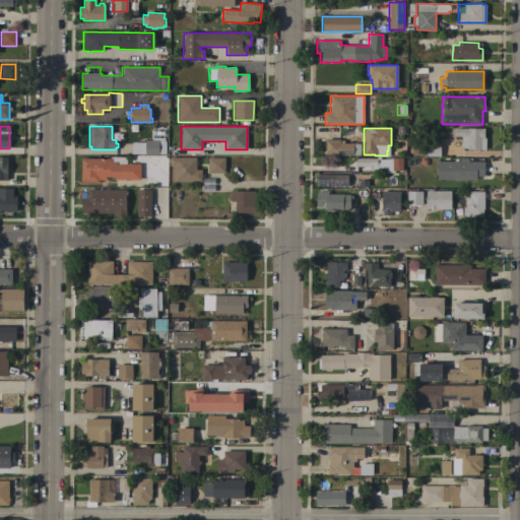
[(484,128),(484,138),(485,138),(485,149),(467,149),(467,148),(461,148),(461,137),(454,137),(454,128),(484,128)]
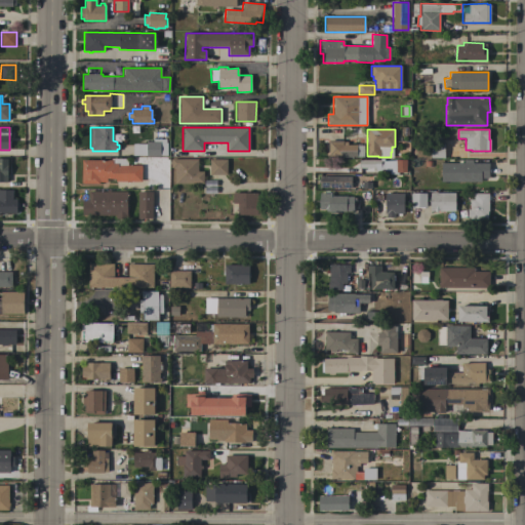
[(146,144),(146,142),(153,142),(153,139),(166,139),(166,143),(167,143),(167,155),(159,155),(159,156),(147,156),(147,155),(132,155),(132,144),(146,144)]
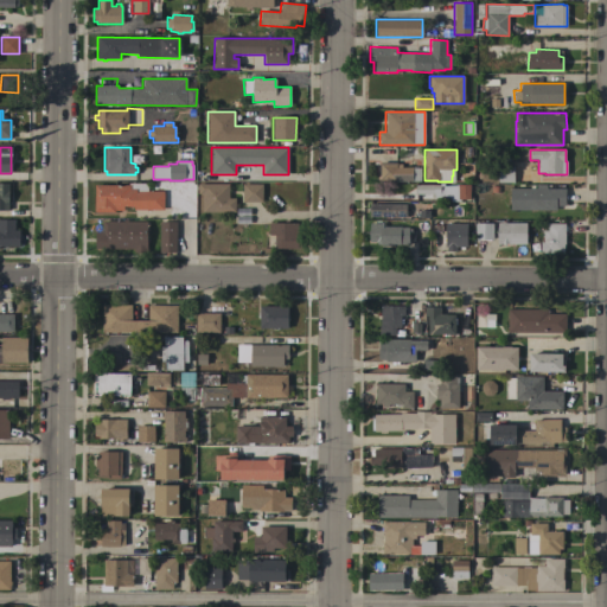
[(420,181),(411,181),(379,183),(379,164),(381,163),(395,163),(395,164),(396,164),(401,164),(401,167),(413,167),(413,168),(420,167),(420,181)]
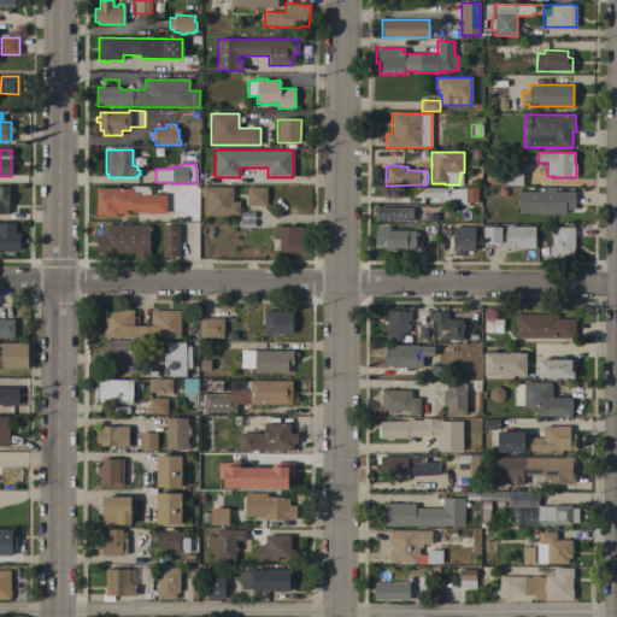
[(506,186),(506,169),(522,169),(522,186),(506,186)]
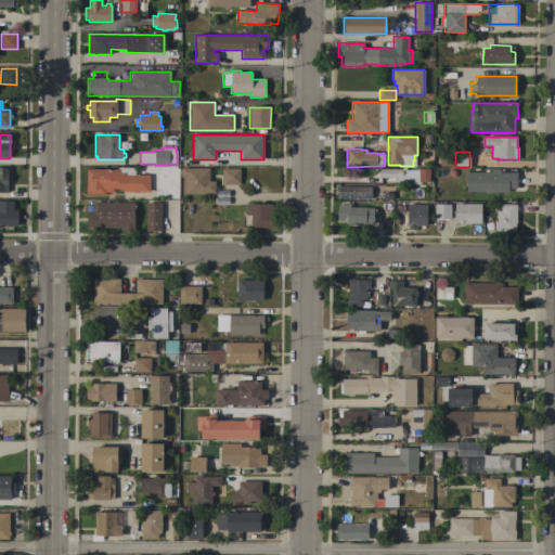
[(121,192),(121,190),(113,189),(113,193),(105,193),(105,194),(86,194),(87,169),(117,169),(117,167),(134,168),(134,175),(150,175),(149,192),(121,192)]
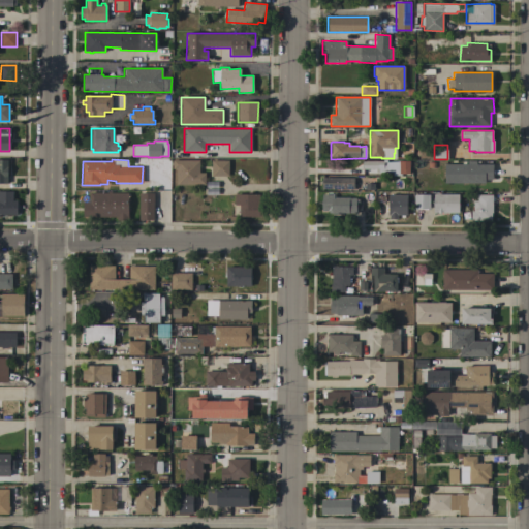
[(199,160),(199,173),(205,173),(205,185),(176,185),(176,168),(173,168),(173,165),(172,165),(172,162),(173,162),(173,160),(199,160)]
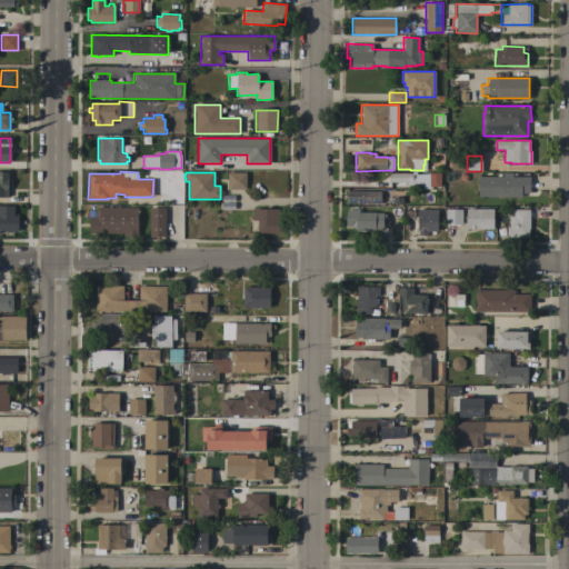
[(246,189),(227,189),(227,172),(246,172),(246,189)]
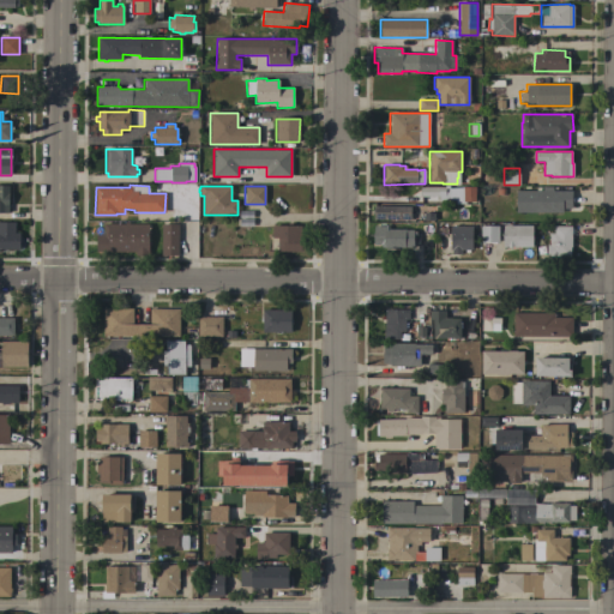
[(515,212),(516,190),(536,191),(536,187),(541,187),(541,191),(542,191),(542,186),(553,186),(553,191),(571,191),(571,209),(563,209),(563,212),(515,212)]
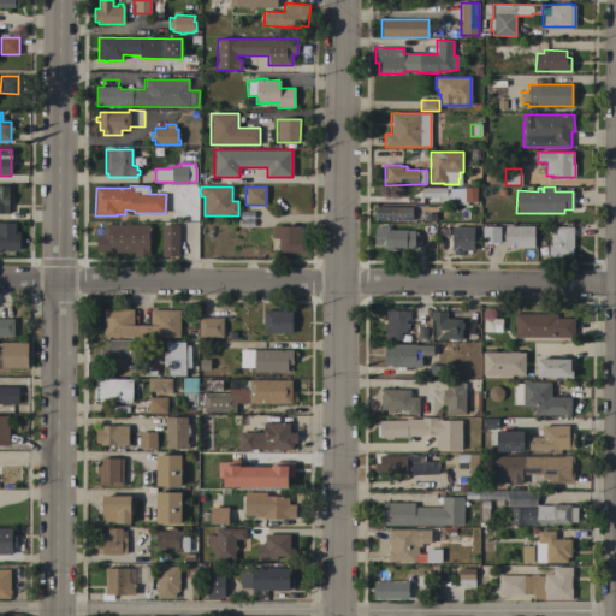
[(446,188),(446,190),(452,190),(452,201),(440,201),(440,197),(421,197),(421,188),(446,188)]
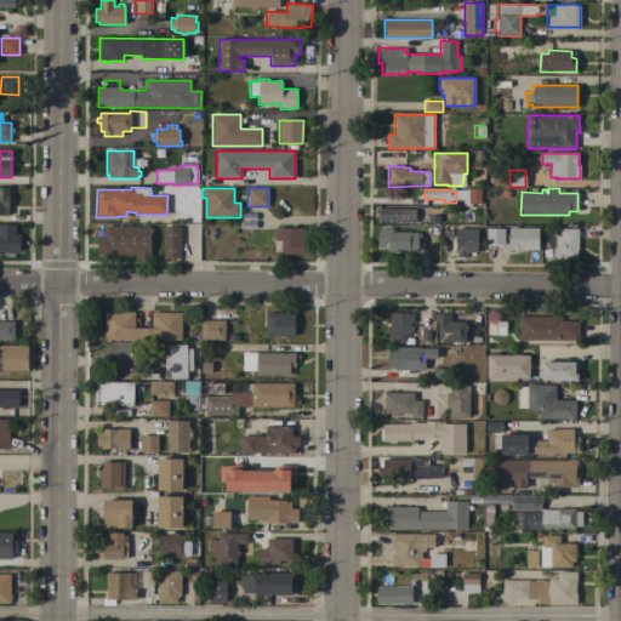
[(480,204),(468,204),(468,189),(480,189),(480,204)]
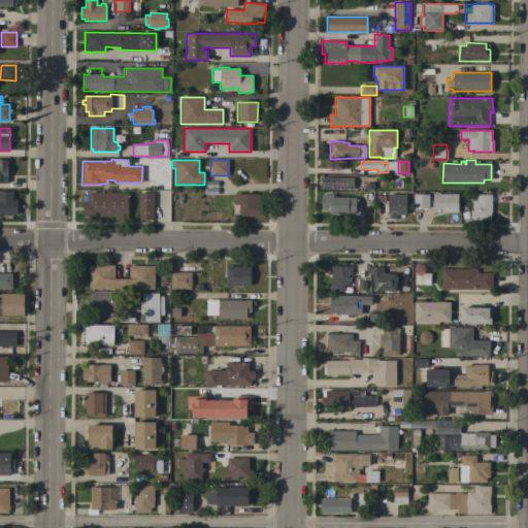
[(321,189),(322,177),(353,177),(353,189),(321,189)]
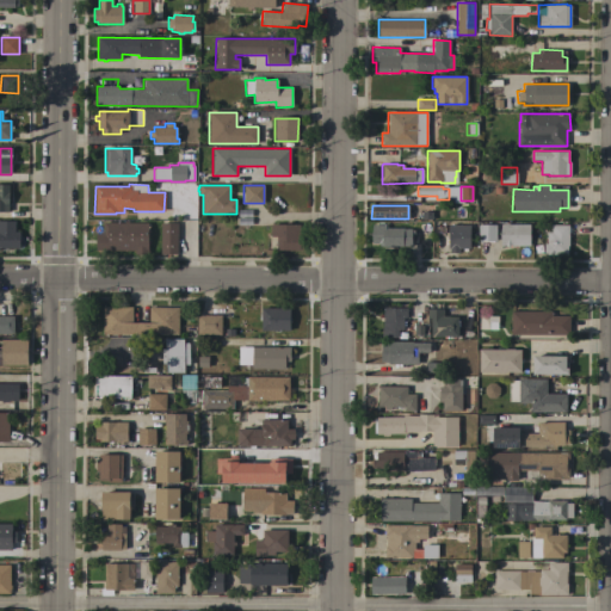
[(251,226),(236,226),(236,210),(251,210),(251,226)]
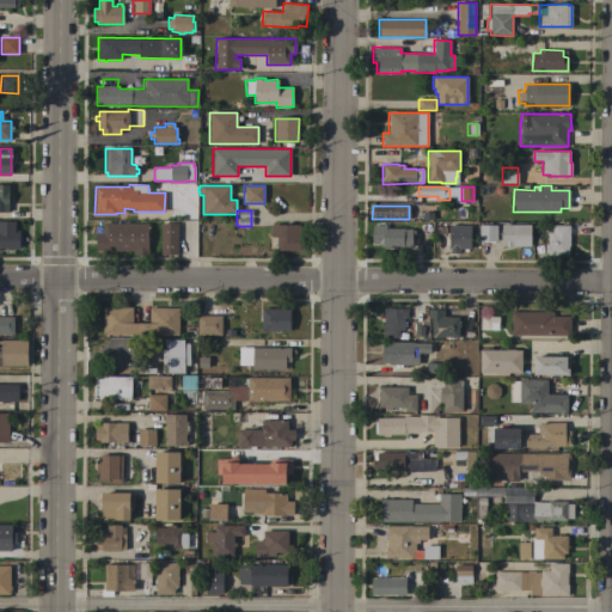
[(421,212),(430,212),(432,220),(421,221),(421,212)]
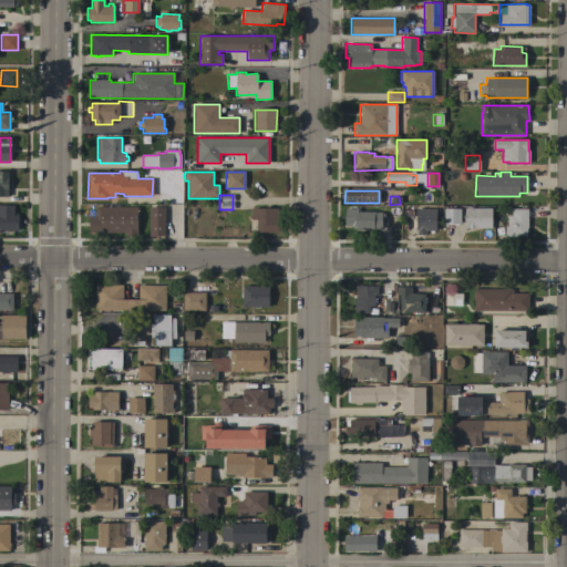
[(0,205),(12,205),(13,215),(18,215),(18,230),(0,230),(0,205)]
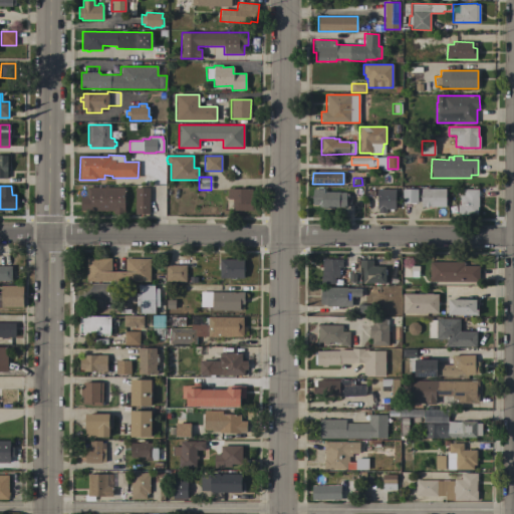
[(124,214),(113,214),(113,211),(80,211),(80,197),(86,197),(86,187),(124,188),(124,214)]
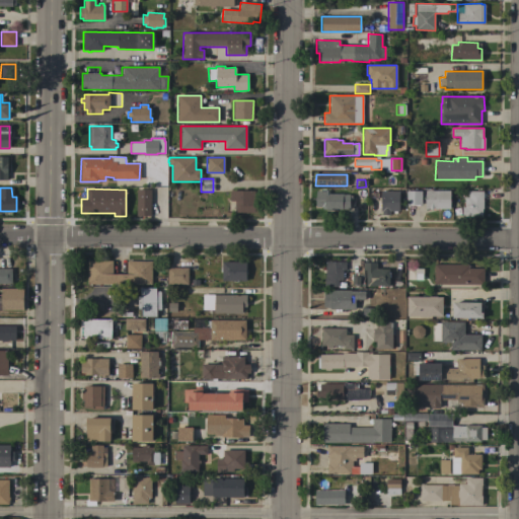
[(150,190),(150,216),(136,216),(136,190),(150,190)]
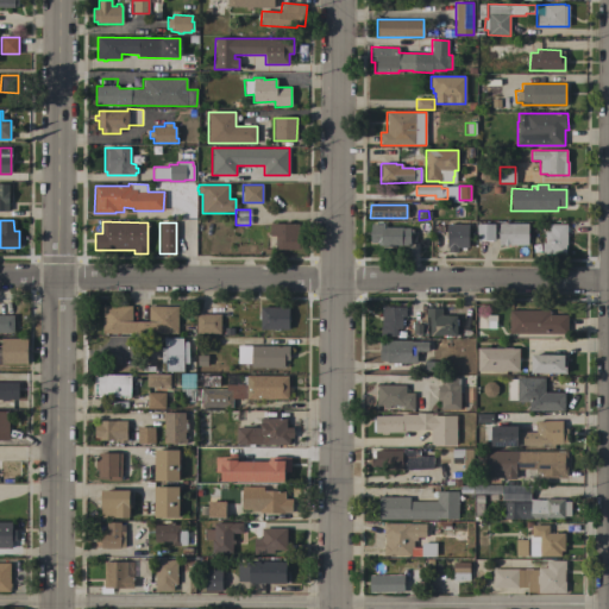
[(503,224),(503,223),(507,223),(507,224),(528,224),(528,245),(498,245),(498,224),(503,224)]
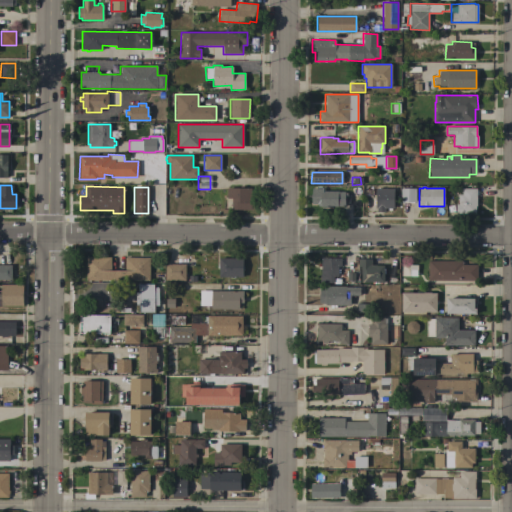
[(251,188),(251,198),(254,198),(254,208),(251,208),(251,210),(231,210),(231,199),(227,198),(227,188),(251,188)]
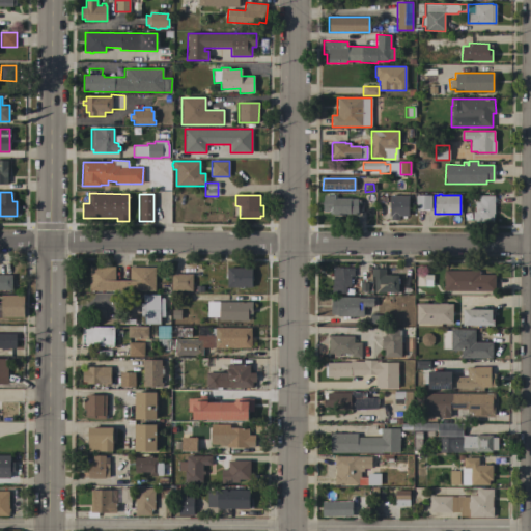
[(329,214),(329,212),(323,212),(323,195),(336,195),(336,198),(358,198),(358,200),(360,200),(360,203),(358,203),(357,214),(329,214)]
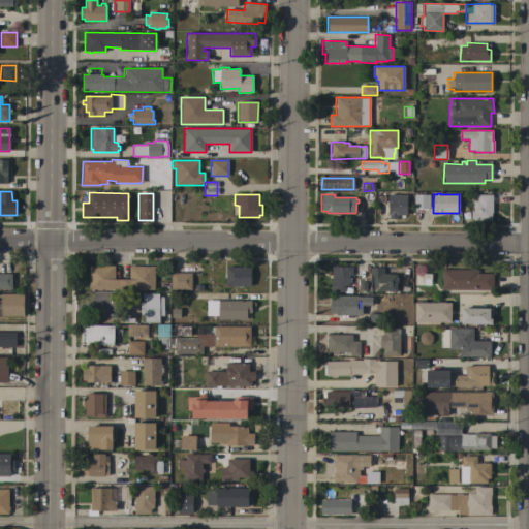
[(407,195),(406,215),(398,215),(398,219),(390,219),(390,215),(387,215),(389,194),(407,195)]
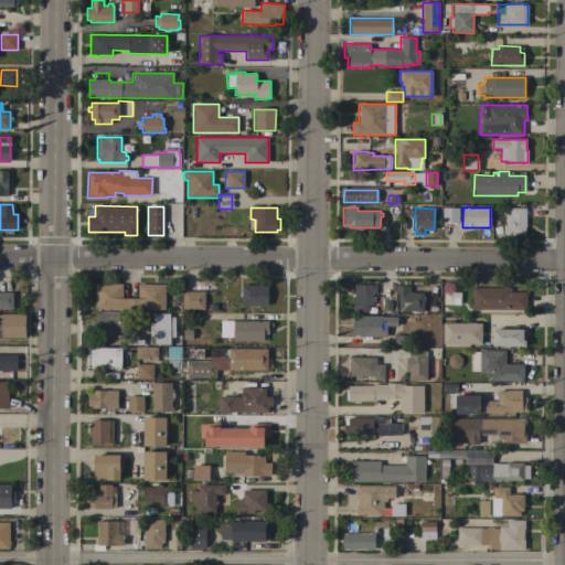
[(459,223),(443,223),(441,208),(458,208),(459,223)]
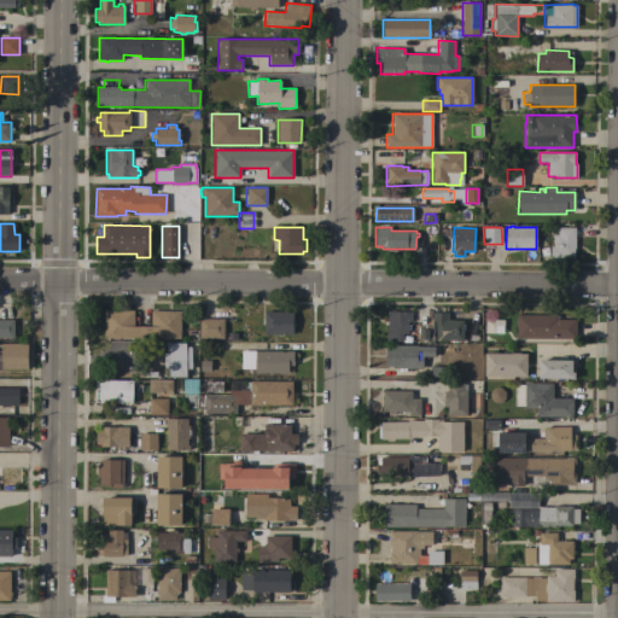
[(575,249),(573,258),(551,257),(551,246),(553,246),(553,235),(552,235),(552,228),(557,228),(557,227),(575,227),(575,249)]
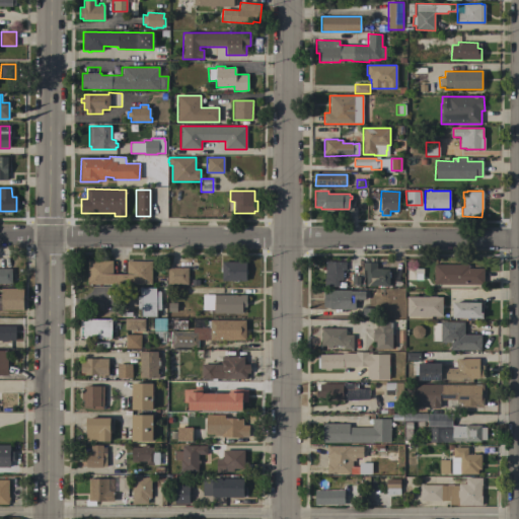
[(369,216),(379,216),(379,205),(369,205),(369,216)]
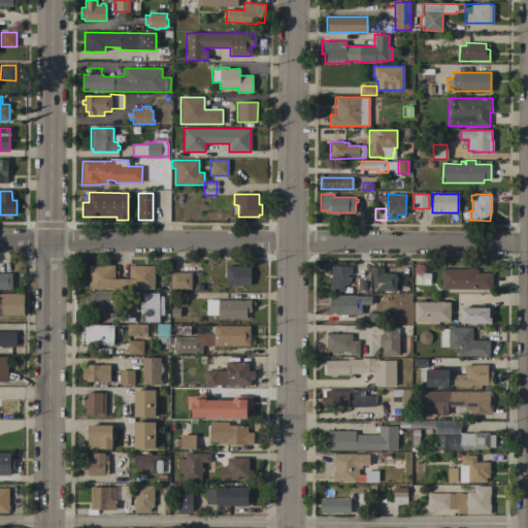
[(154,266),(154,290),(89,289),(89,265),(113,265),(113,278),(128,279),(129,265),(154,266)]
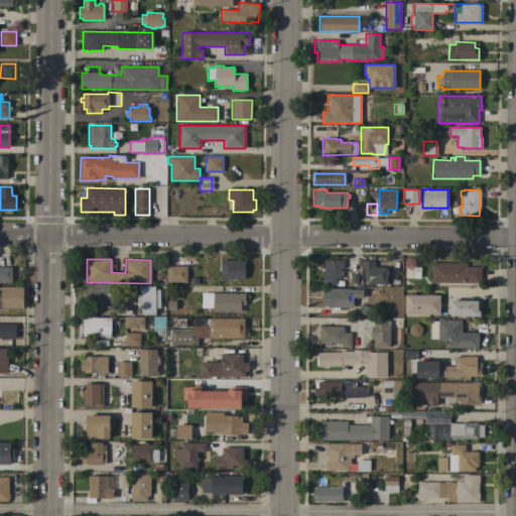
[(221,260),(245,260),(244,279),(221,279),(221,260)]
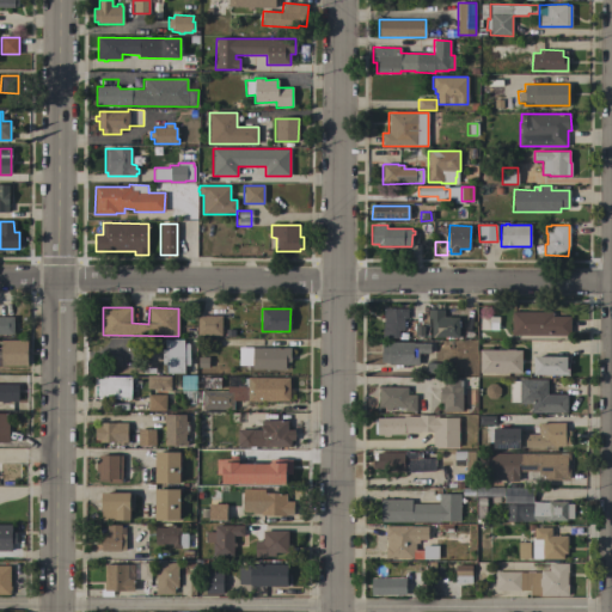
[(407,308),(407,318),(403,318),(403,330),(398,330),(398,338),(381,337),(381,329),(383,329),(384,308),(407,308)]
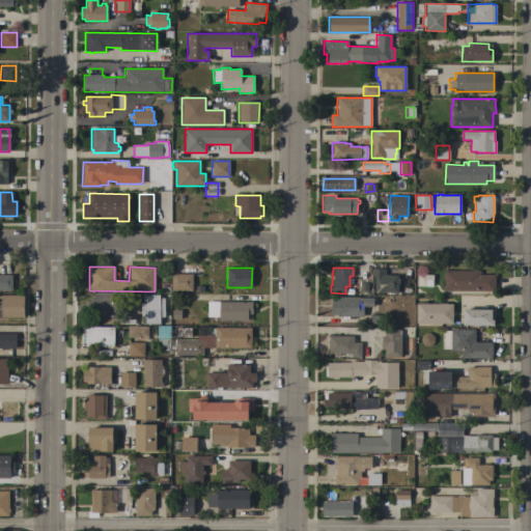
[(374,276),(371,276),(371,269),(385,269),(385,275),(390,275),(397,275),(397,292),(374,292),(374,276)]
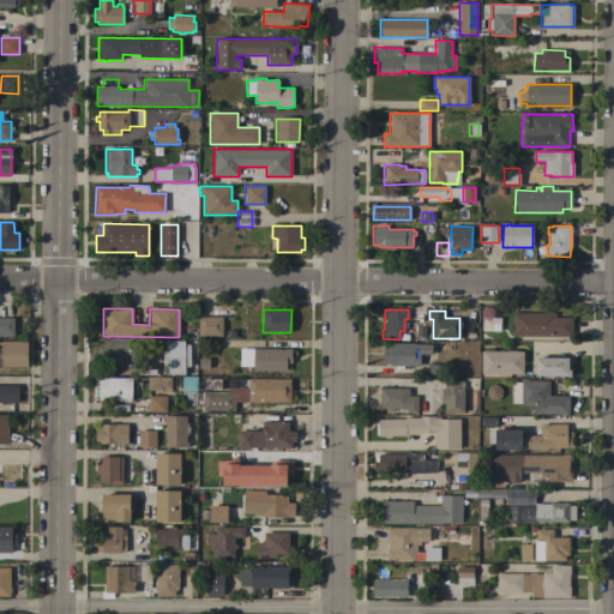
[(554,313),(554,317),(572,318),(572,336),(513,336),(513,313),(554,313)]
